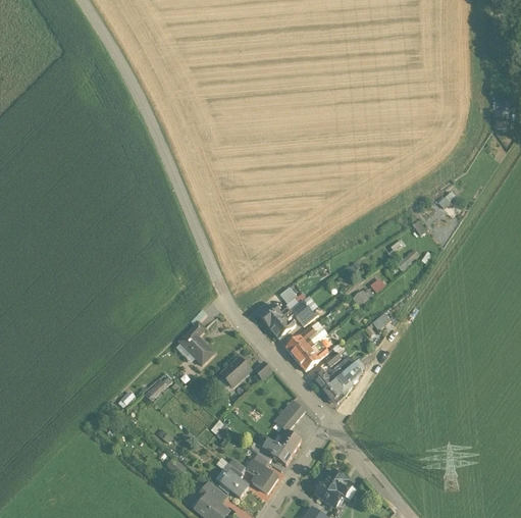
[(505,113),(505,97),(493,97),(493,113),(505,113)]
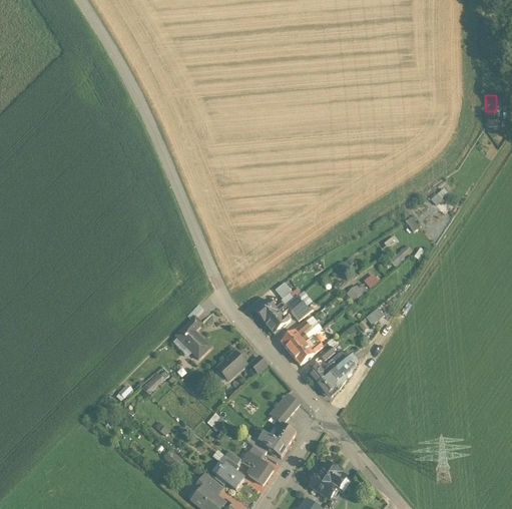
[(439,192),(433,196),(437,203),(443,197),(439,192)]
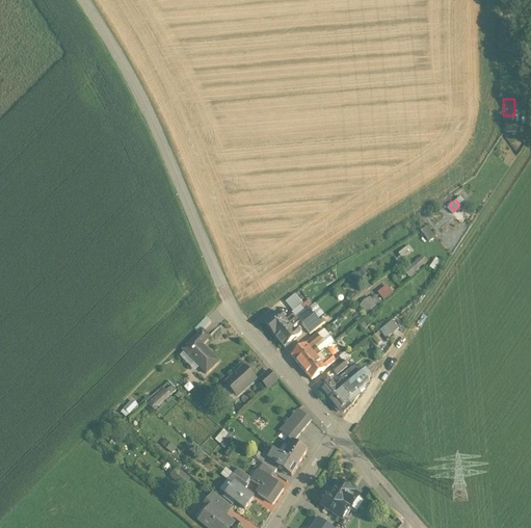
[(427,238),(433,235),(427,222),(420,227),(427,238)]
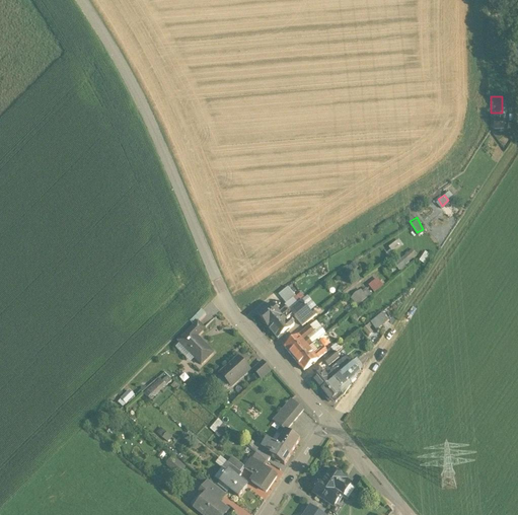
[(388,242),(382,246),(389,255),(404,243),(400,237),(390,245),(388,242)]
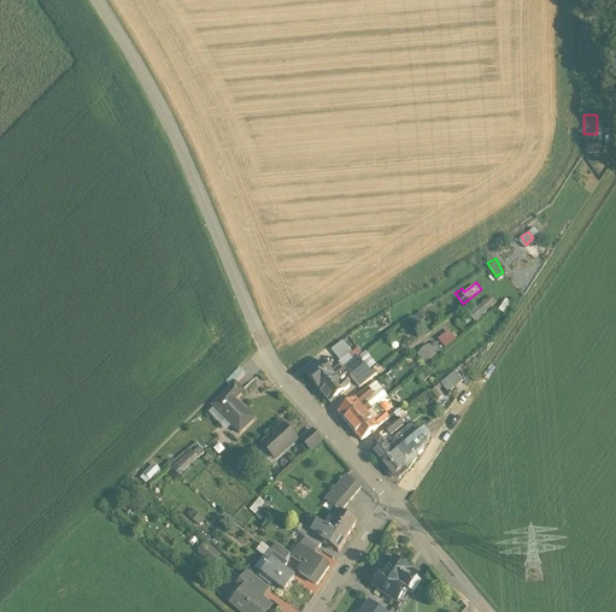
[(475,317),(496,299),(490,292),(468,309),(475,317)]
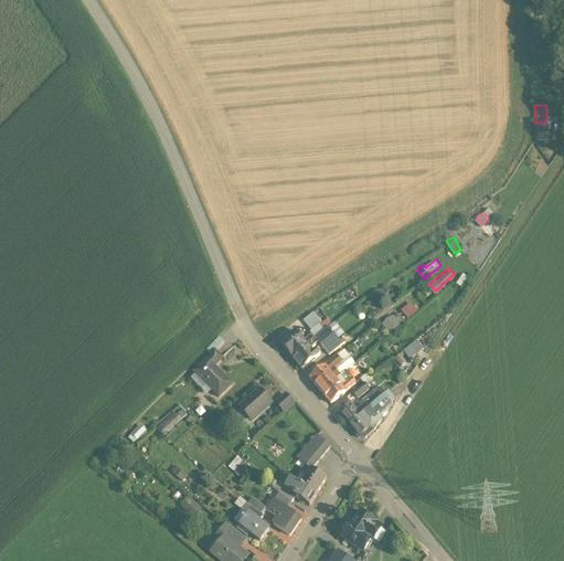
[(464,272),(456,283),(464,287),(471,276),(464,272)]
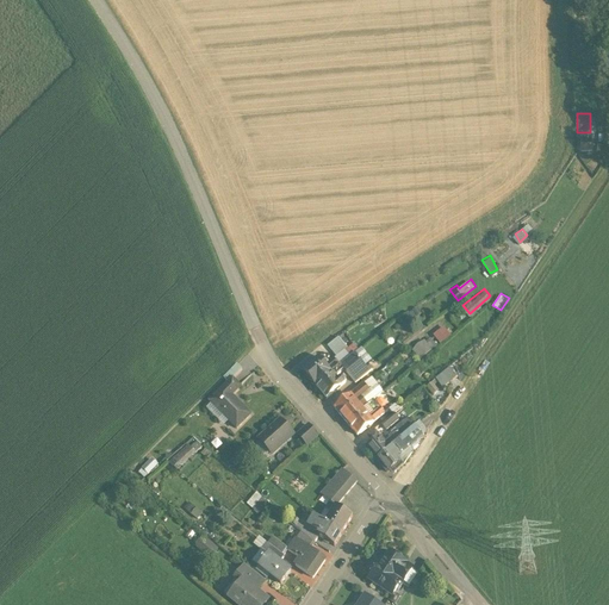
[(409,318),(421,310),(417,304),(404,311),(409,318)]
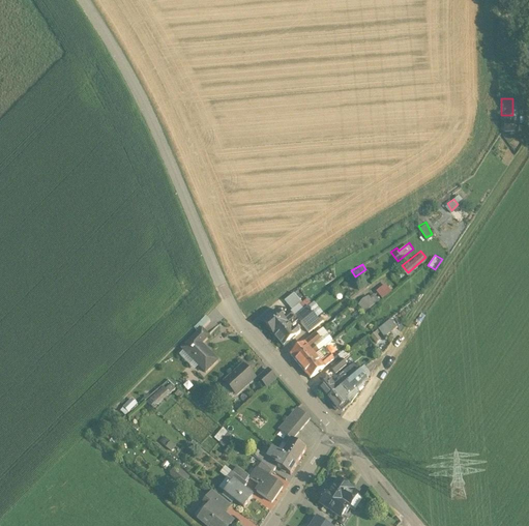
[(381,296),(391,289),(384,281),(375,288),(381,296)]
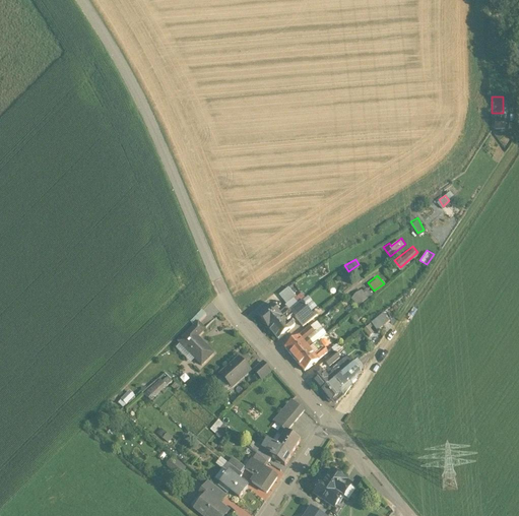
[(295,295),(286,284),(277,292),(285,302),(293,296),(295,295)]
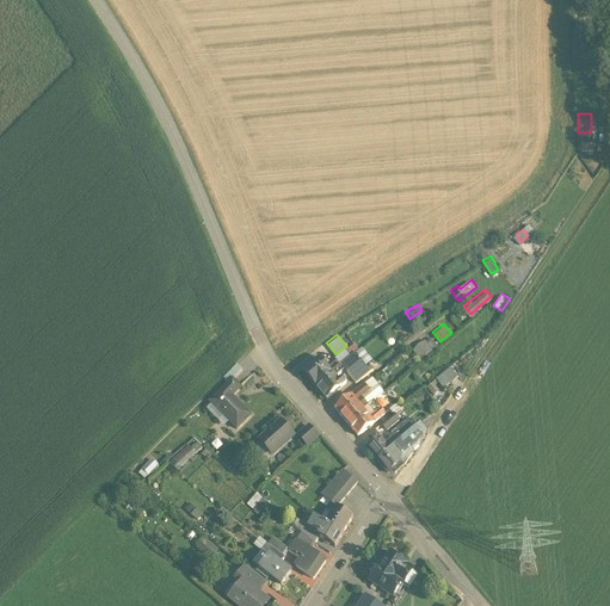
[(413,348),(421,358),(438,342),(432,336),(427,341),(424,339),(413,348)]
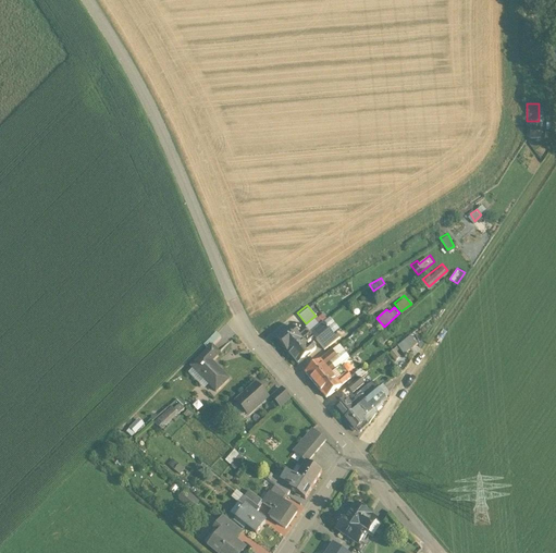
[(313,317),(306,323),(304,324),(306,327),(309,330),(318,322),(313,317)]
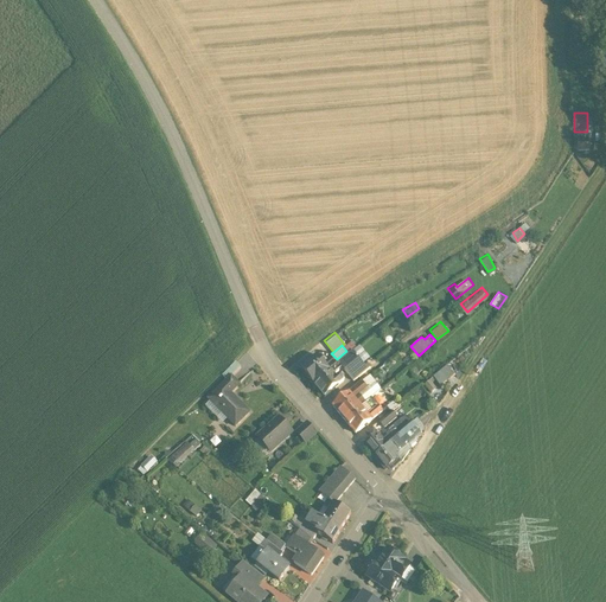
[(361,360),(350,348),(346,351),(337,359),(340,364),(348,372),(364,358),(361,360)]
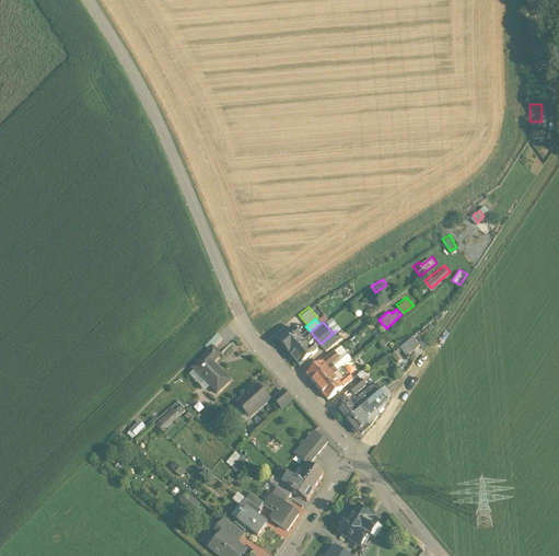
[(291,325),(277,337),(288,350),(289,350),(303,338),(300,335),(291,325)]
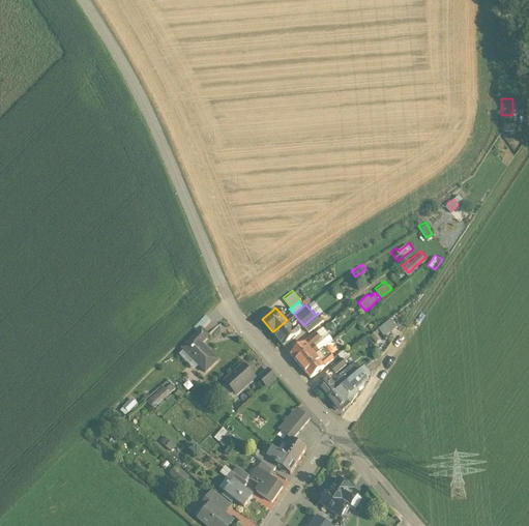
[(291,311),(284,317),(287,320),(294,314),(291,311)]
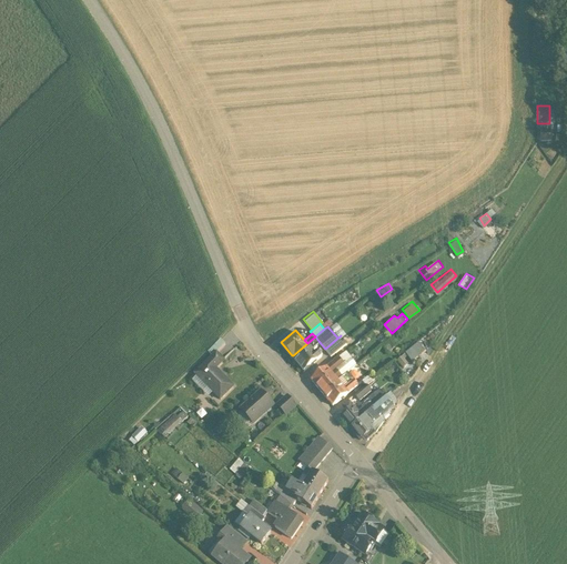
[(341,335),(325,349),(330,353),(345,341),(341,335)]
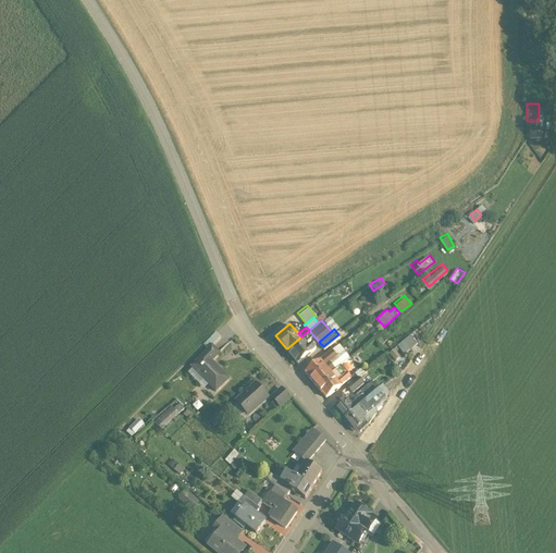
[(215,330),(202,342),(208,346),(211,343),(220,334),(215,330)]
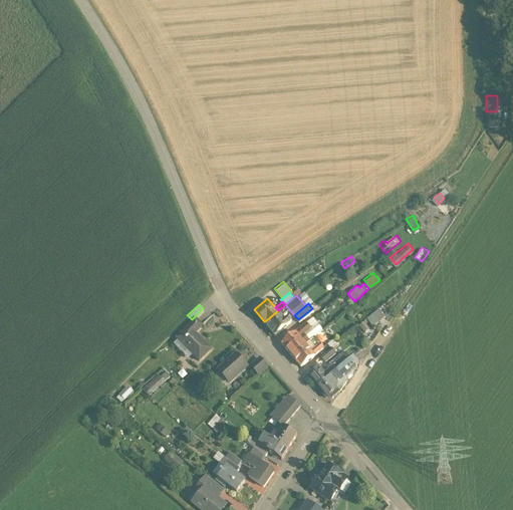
[(285,304),(278,310),(281,314),(288,308),(285,304)]
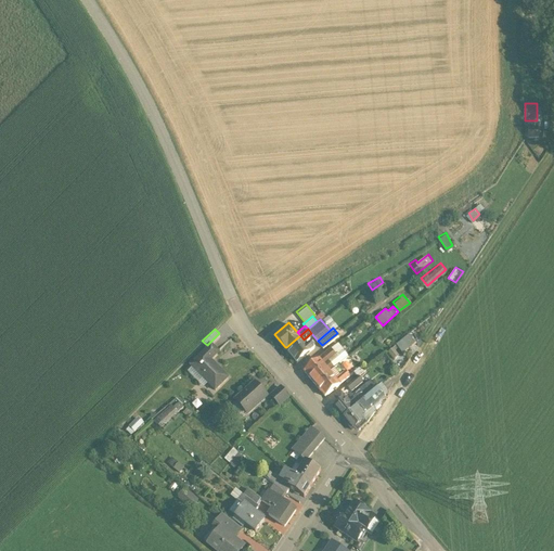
[(385,335),(378,329),(374,333),(379,340),(385,335)]
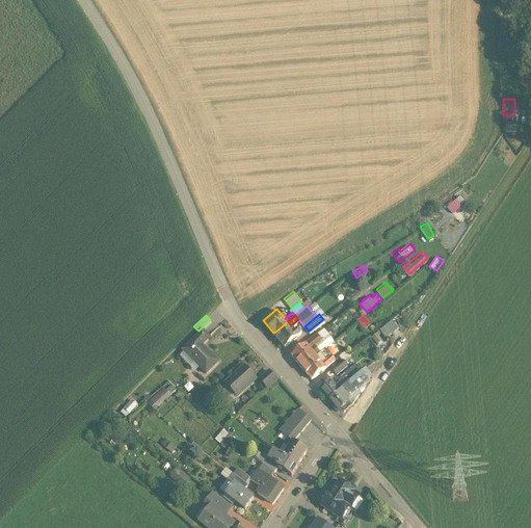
[(397,325),(391,318),(385,323),(389,327),(392,331),(397,325)]
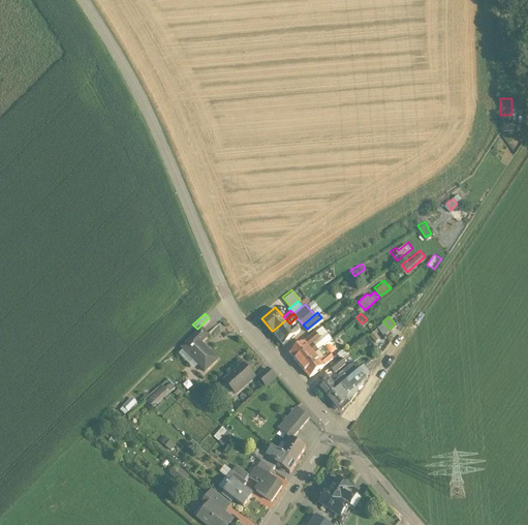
[(289,323),(286,319),(273,331),(282,342),(298,330),(299,327),(297,325),(293,325),(291,327),(289,323)]
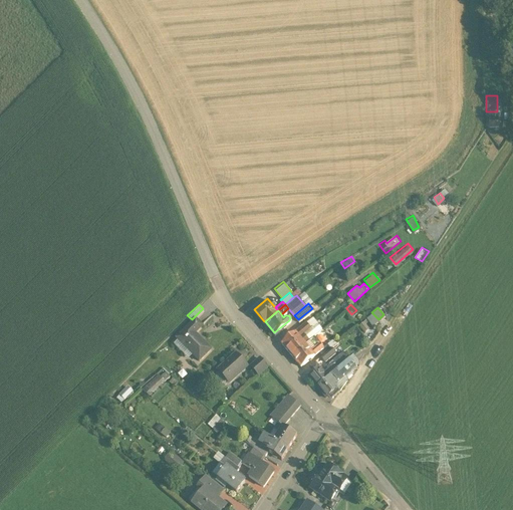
[(375,316),(371,312),(365,317),(369,322),(375,316)]
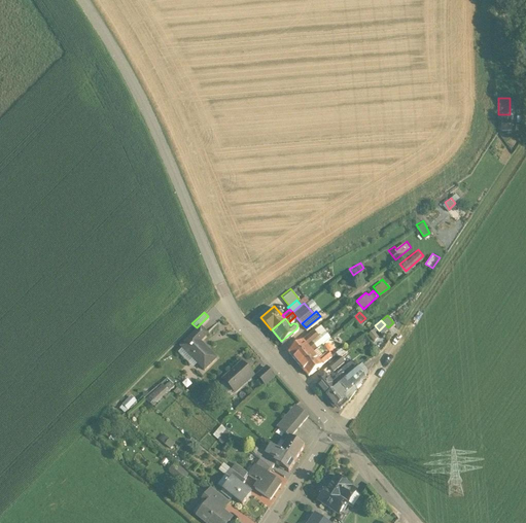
[(197,327),(179,344),(203,368),(215,355),(199,339),(206,332),(200,324),(197,327)]
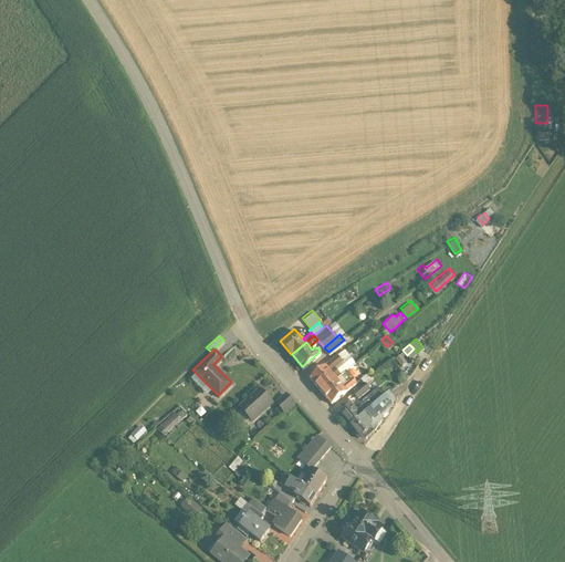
[(334,355),(324,364),(328,368),(338,360),(334,355)]
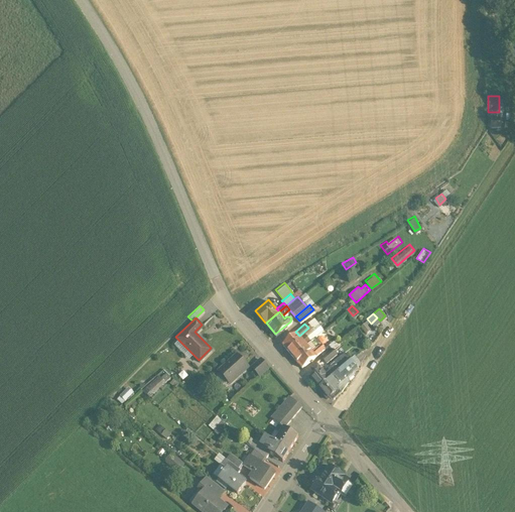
[(318,325),(310,331),(314,336),(323,329),(318,325)]
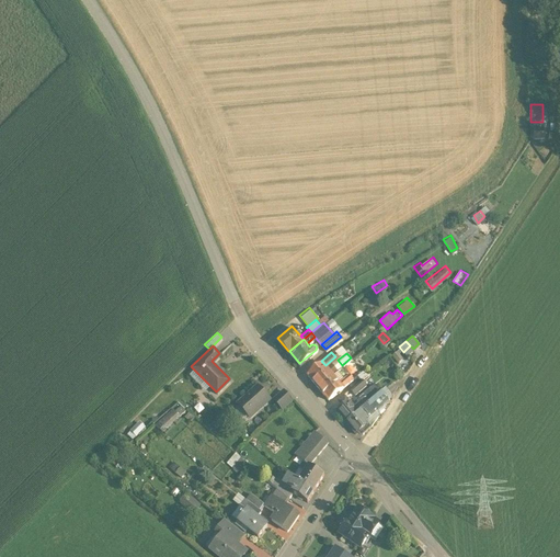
[(351,357),(342,365),(345,370),(350,366),(351,367),(355,363),(351,357)]
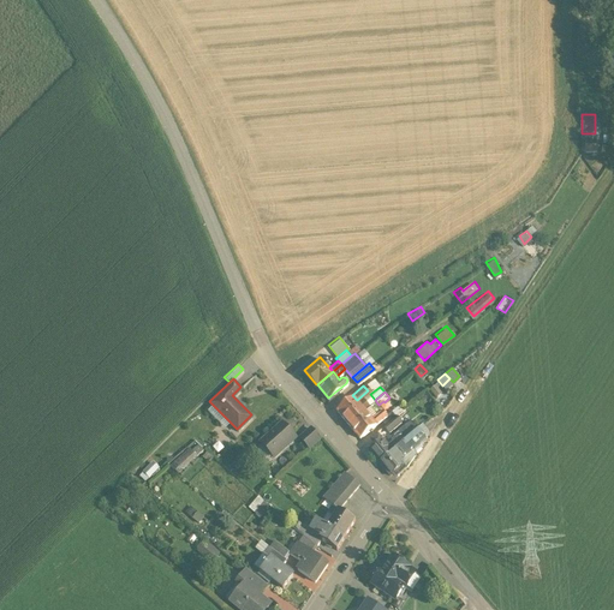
[(352,394),(337,407),(347,422),(364,408),(357,400),(352,395),(352,394)]
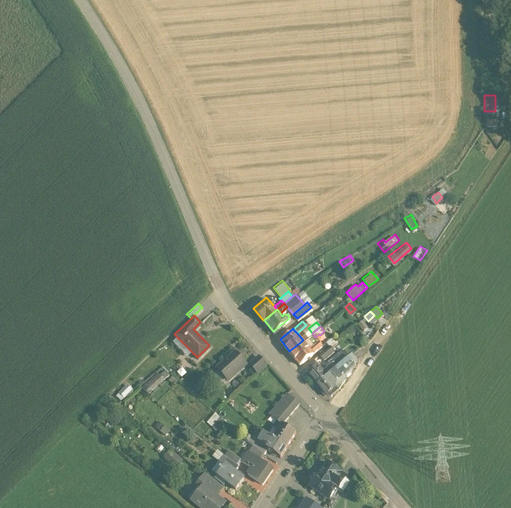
[(325,340),(329,344),(337,338),(333,334),(325,340)]
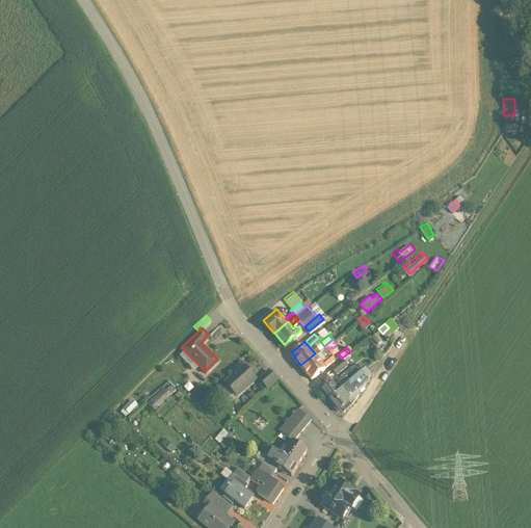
[(330,352),(320,361),(324,365),(334,358),(330,352)]
